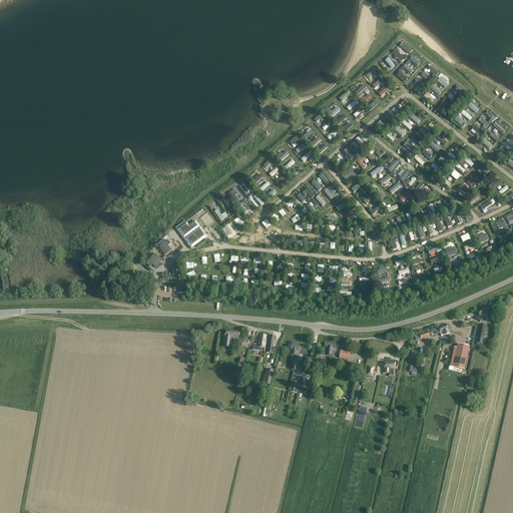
[(399,48),(408,56),(414,50),(405,42),(399,48)]
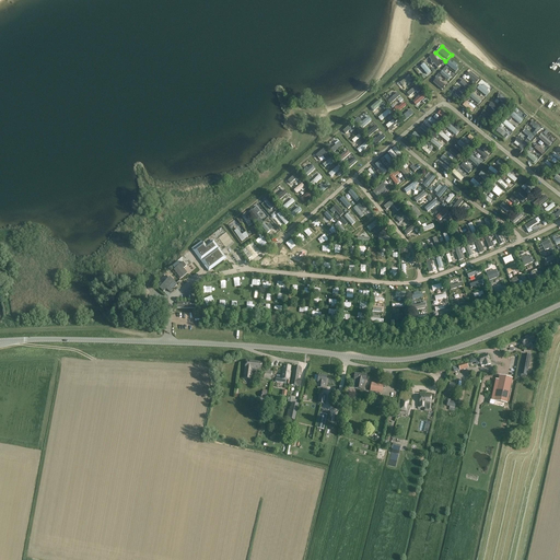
[(432,55),(429,57),(432,61),(431,62),(432,65),(434,63),(438,68),(441,66),(432,55)]
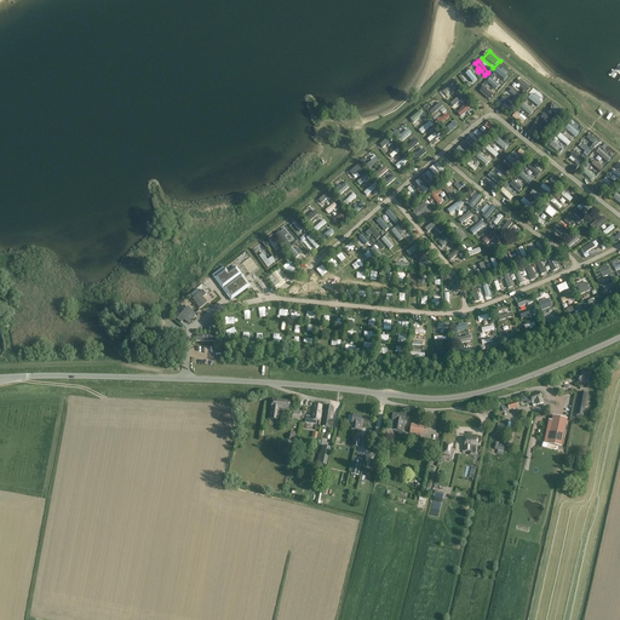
[(500,69),(497,73),(505,80),(509,76),(500,69)]
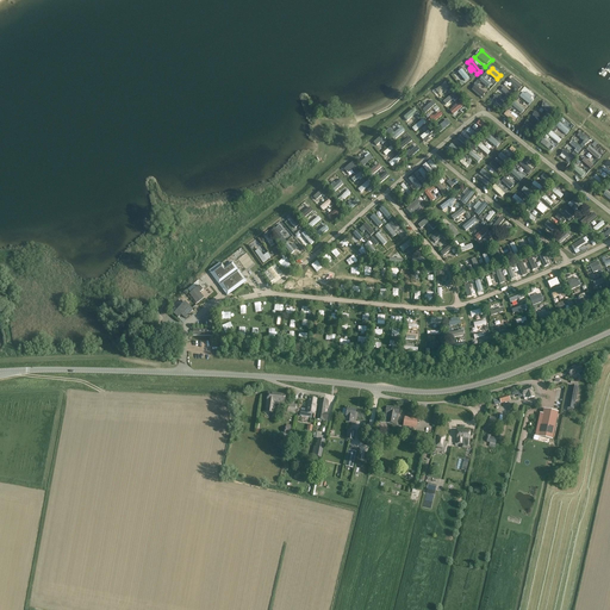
[(512,78),(509,82),(512,85),(511,87),(515,89),(516,88),(520,91),(522,86),(512,78)]
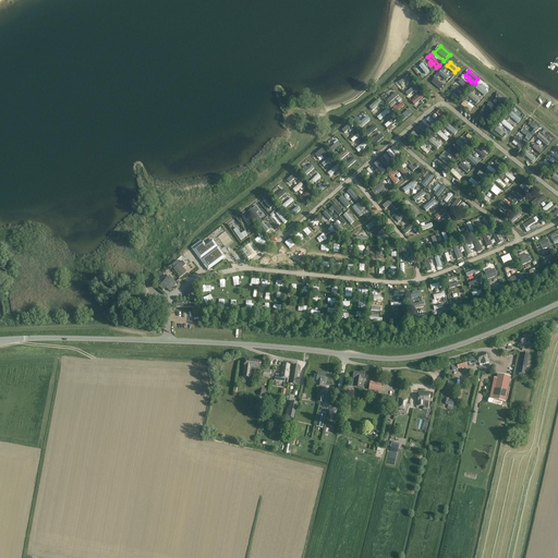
[(408,75),(399,83),(402,86),(405,84),(407,85),(410,83),(409,81),(411,80),(408,75)]
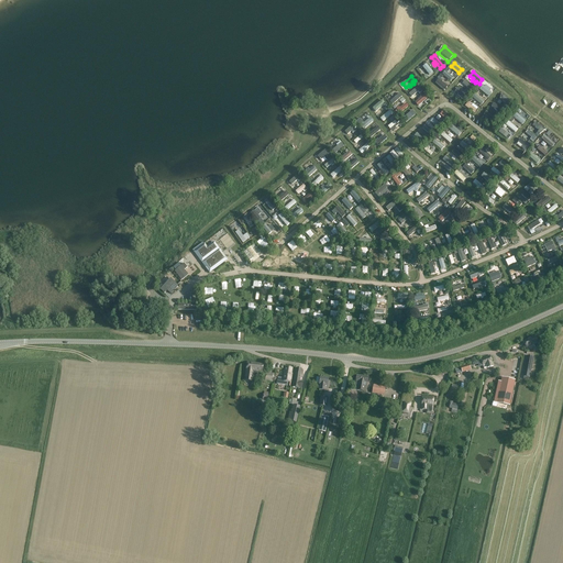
[(439,79),(435,83),(444,90),(448,87),(442,81),(443,80),(439,77),(438,78),(439,79)]
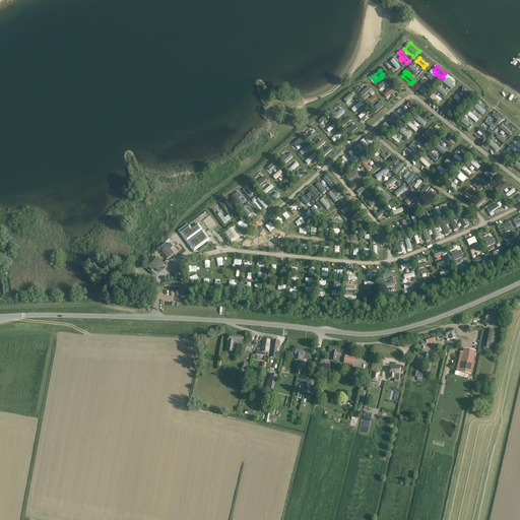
[(430,74),(427,77),(433,81),(432,83),(434,85),(435,83),(438,80),(430,74)]
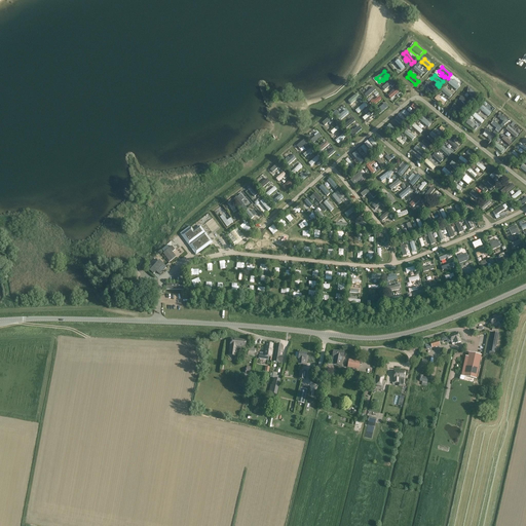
[(391,80),(382,87),(384,90),(390,85),(392,87),(395,85),(393,83),(391,80)]
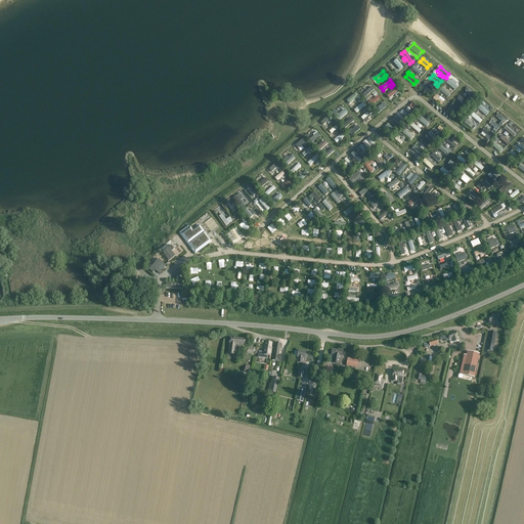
[(454,90),(457,86),(449,80),(446,84),(454,90)]
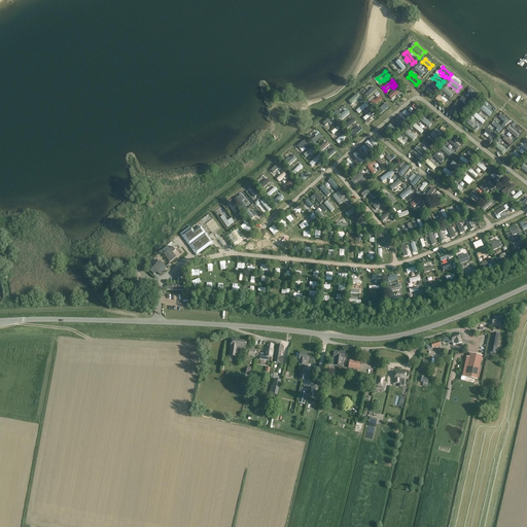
[(428,82),(426,85),(429,88),(428,89),(431,92),(432,91),(435,93),(437,90),(428,82)]
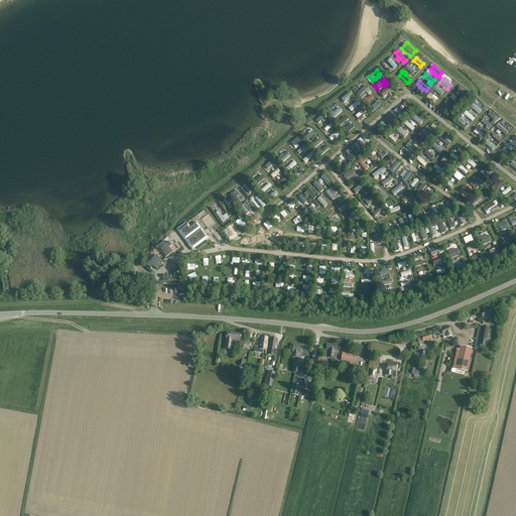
[(361,96),(370,88),(367,85),(358,93),(361,96)]
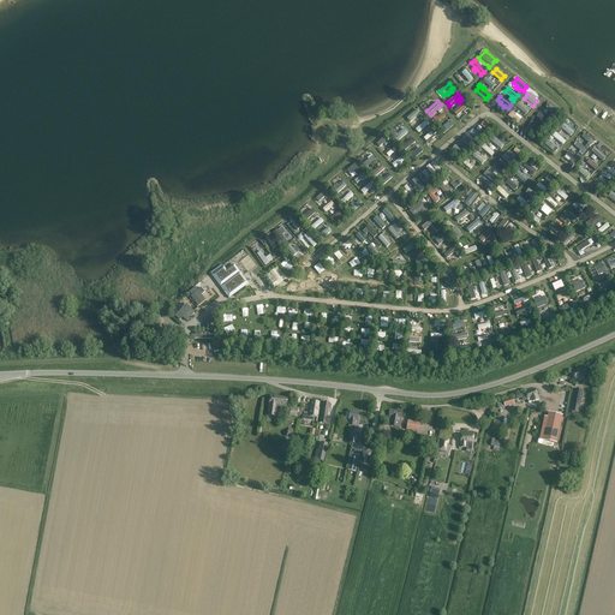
[(465,102),(454,112),(458,117),(469,107),(465,102)]
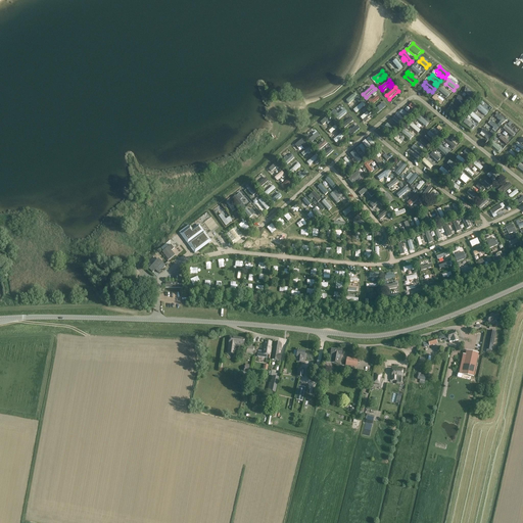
[(466,90),(465,92),(470,96),(468,98),(471,100),(475,95),(469,90),(469,89),(467,87),(465,90),(466,90)]
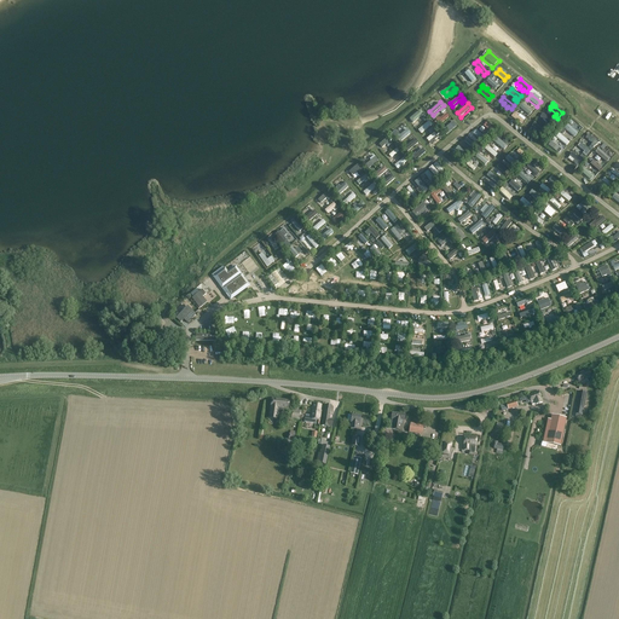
[(422,109),(411,117),(415,122),(426,114),(422,109)]
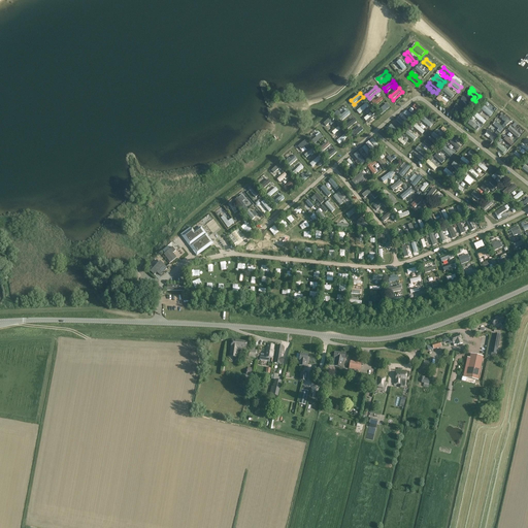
[(438,96),(436,99),(444,106),(448,103),(441,98),(442,98),(440,96),(439,97),(438,96)]
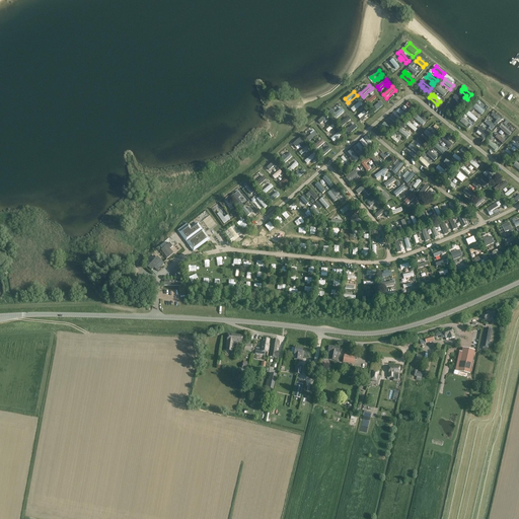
[(367,98),(365,100),(369,104),(377,98),(374,95),(369,99),(369,98),(368,99),(367,98)]
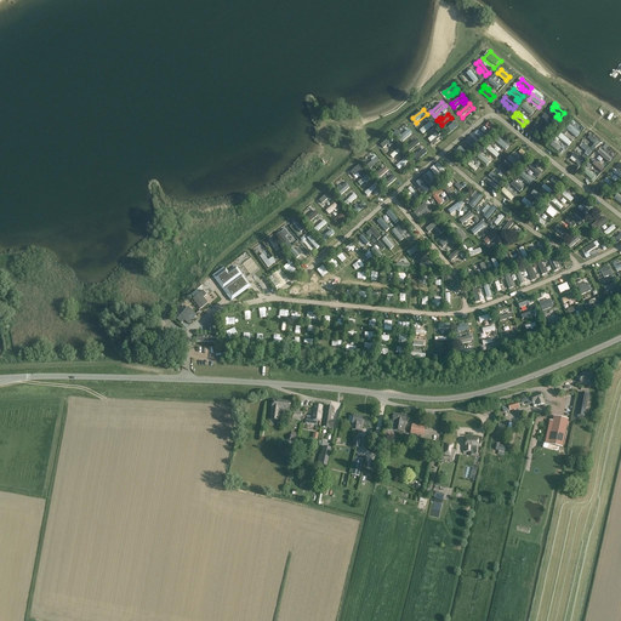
[(545,114),(542,117),(548,123),(547,124),(550,127),(552,125),(552,126),(556,123),(545,114)]
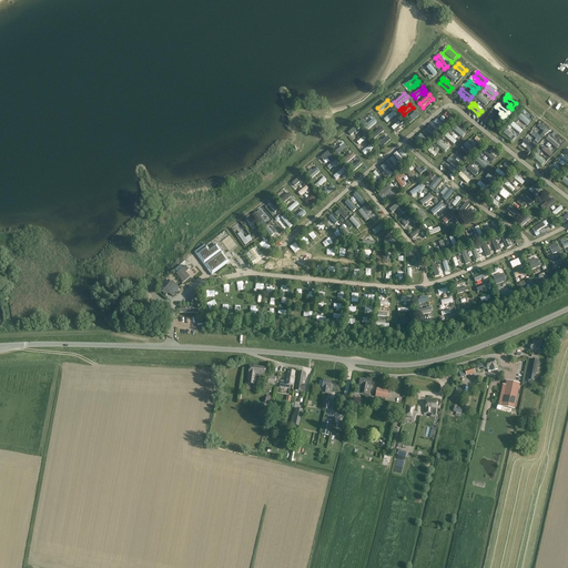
[(394,111),(384,119),(387,122),(397,114),(394,111)]
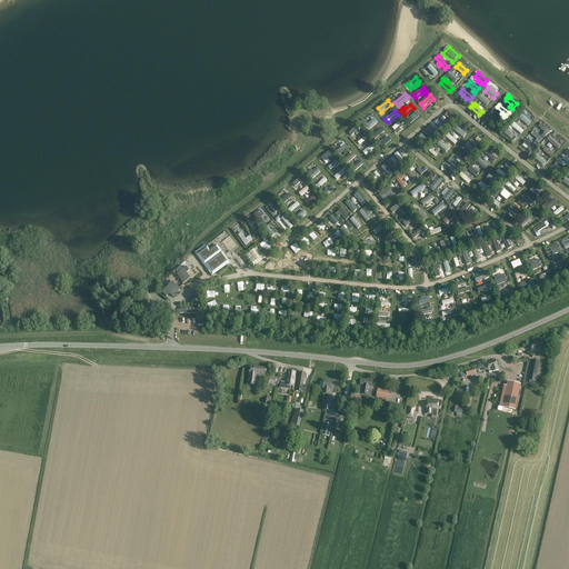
[(448,112),(445,116),(450,120),(449,121),(451,123),(452,122),(456,119),(448,112)]
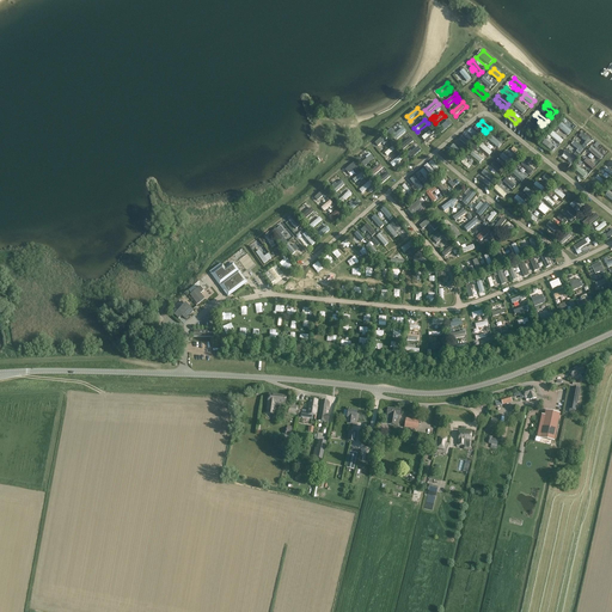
[(528,121),(526,124),(528,126),(527,128),(531,130),(532,129),(534,132),(538,128),(528,121)]
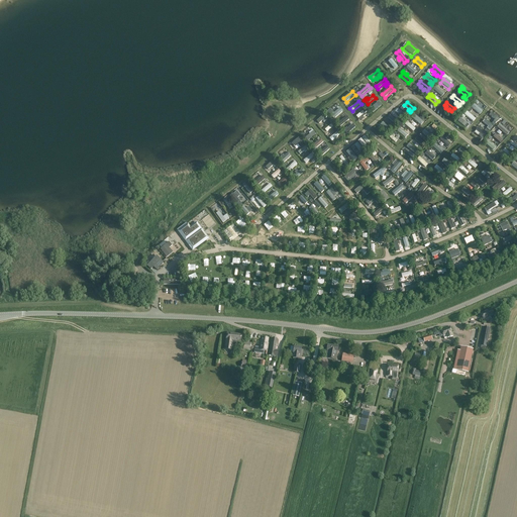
[(480,115),(484,111),(476,103),(472,106),(480,115)]
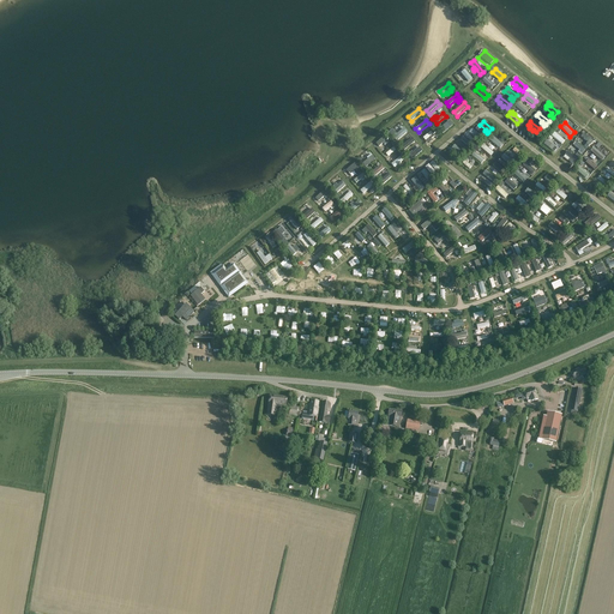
[(396,134),(399,139),(409,132),(405,127),(396,134)]
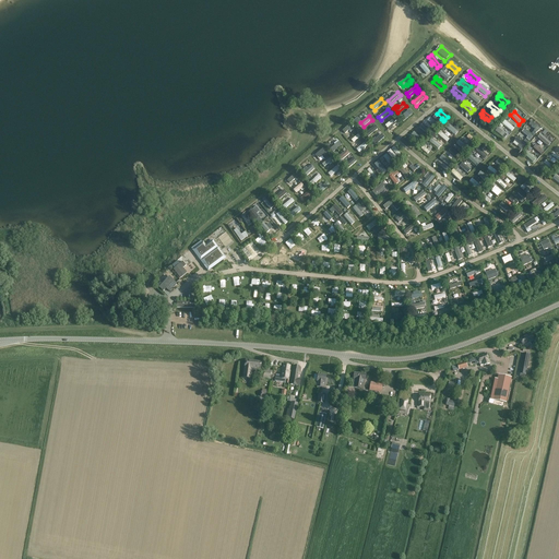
[(431,118),(428,122),(435,128),(438,125),(431,118)]
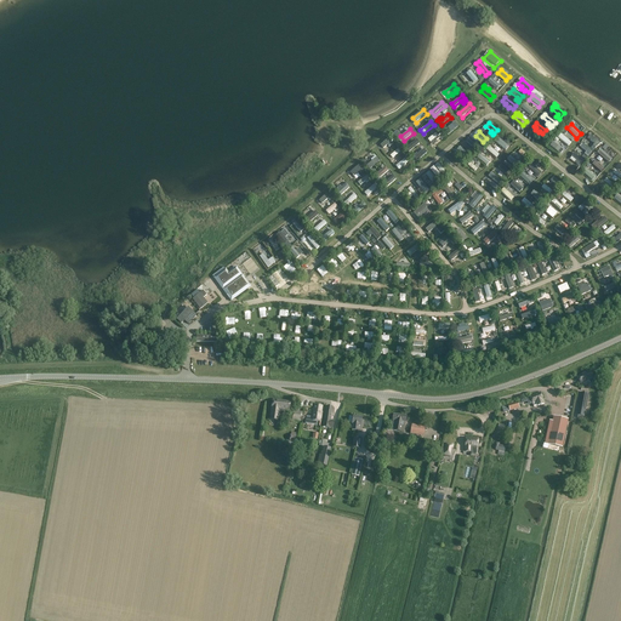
[(563,132),(558,137),(568,147),(573,142),(563,132)]
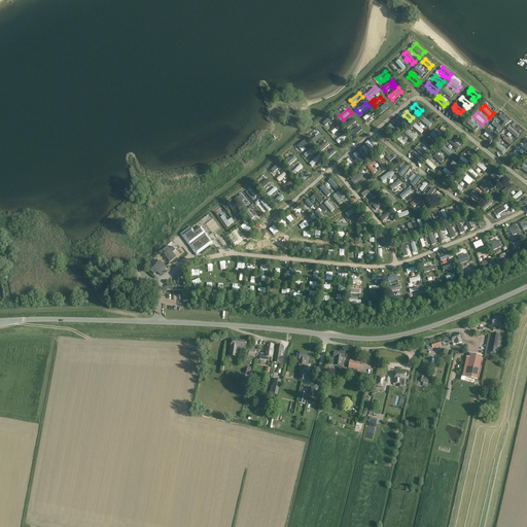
[(500,114),(498,117),(504,121),(501,126),(503,128),(506,124),(506,125),(510,121),(500,114)]
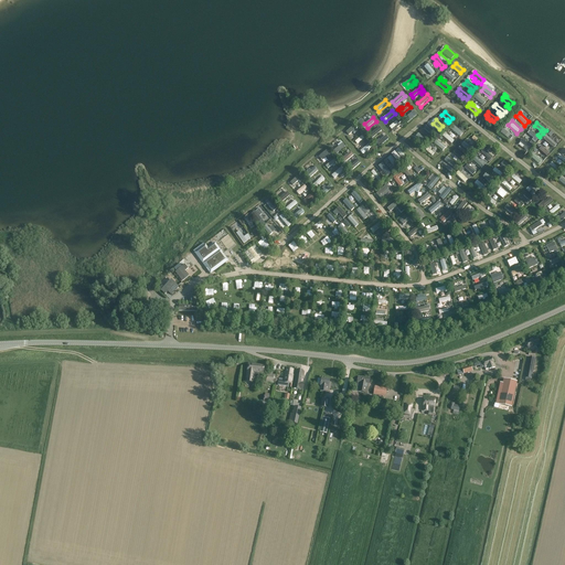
[(355,125),(345,132),(349,136),(352,132),(354,134),(358,131),(355,129),(358,127),(355,125)]
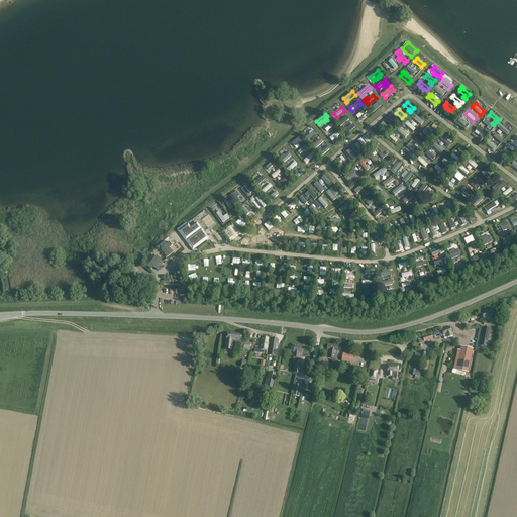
[(392,114),(389,118),(395,124),(398,120),(392,114)]
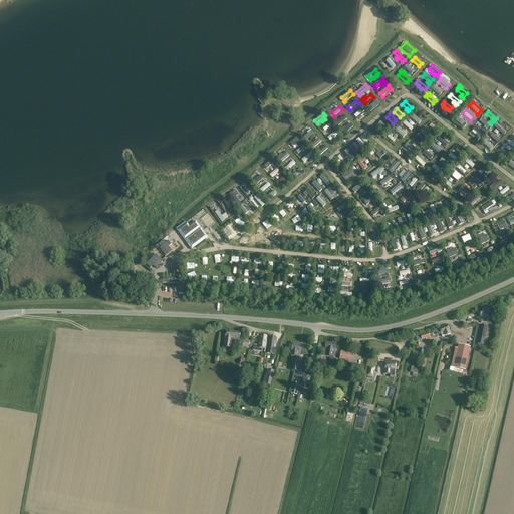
[(456,119),(464,127),(467,124),(459,116),(456,119)]
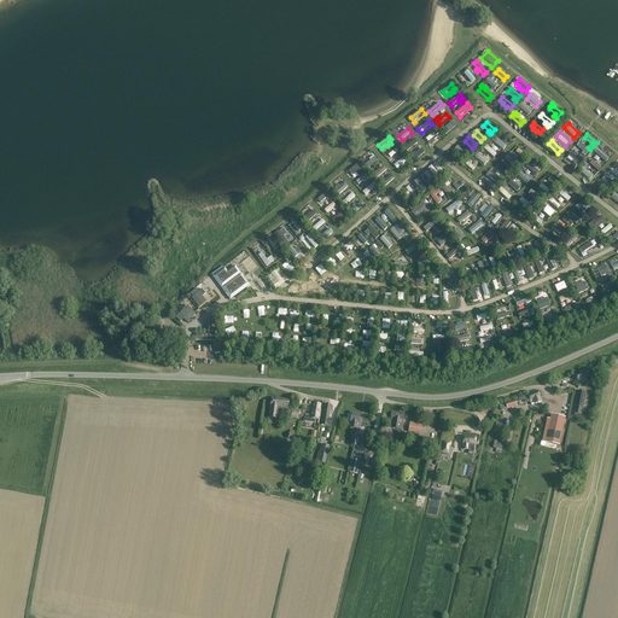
[(578,143),(576,146),(583,151),(581,153),(584,156),(588,151),(578,143)]
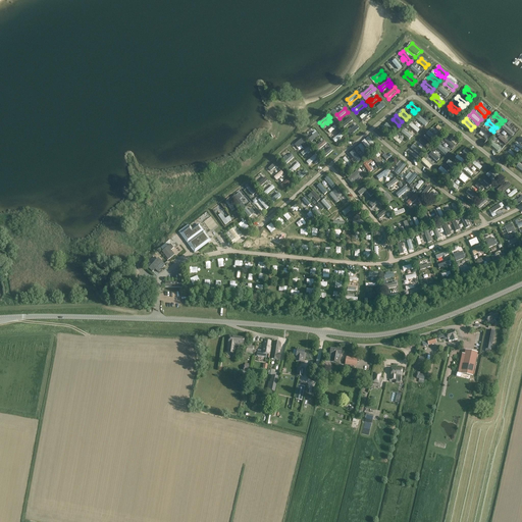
[(330,134),(338,126),(336,123),(327,131),(330,134)]
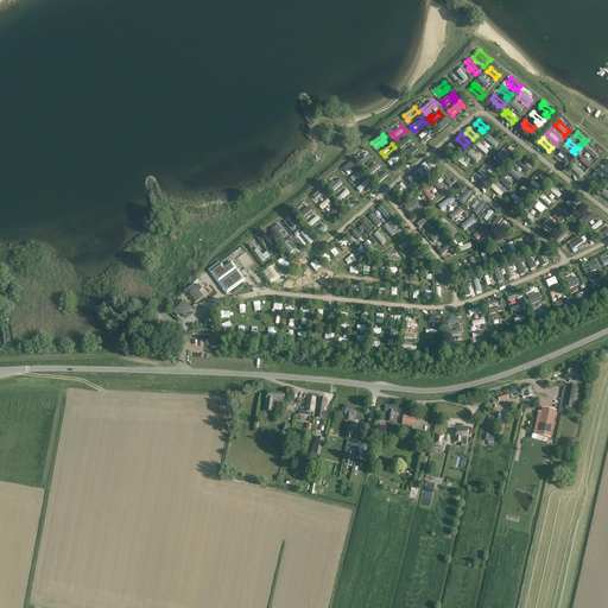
[(450,144),(448,147),(451,150),(450,151),(454,153),(454,152),(456,154),(458,151),(450,144)]
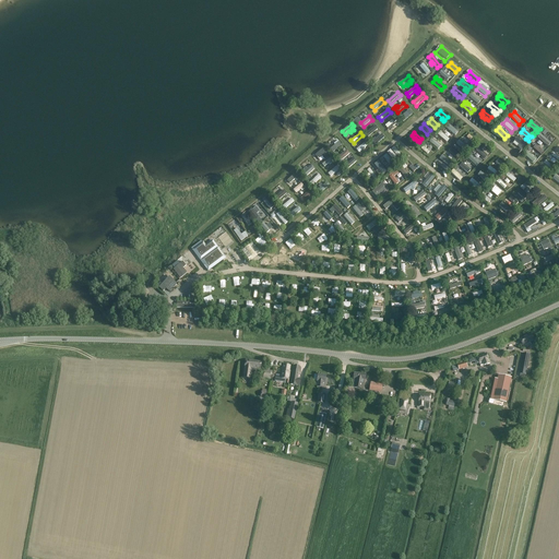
[(448,142),(451,138),(441,132),(439,137),(448,142)]
